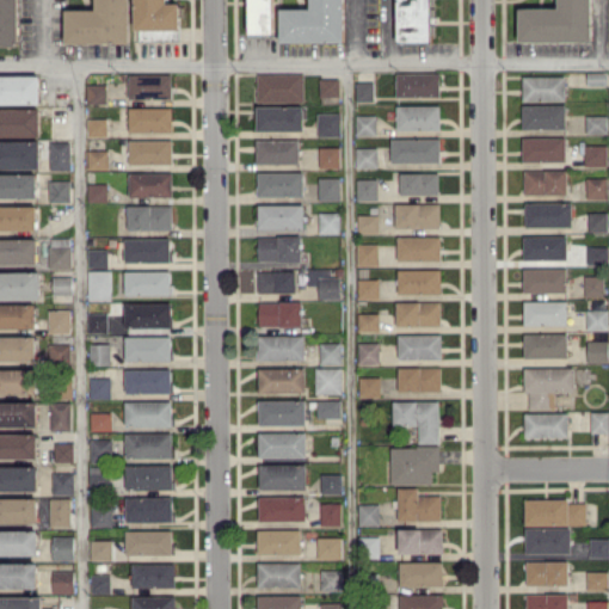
[(0,48),(18,48),(17,0),(0,0),(0,48)]
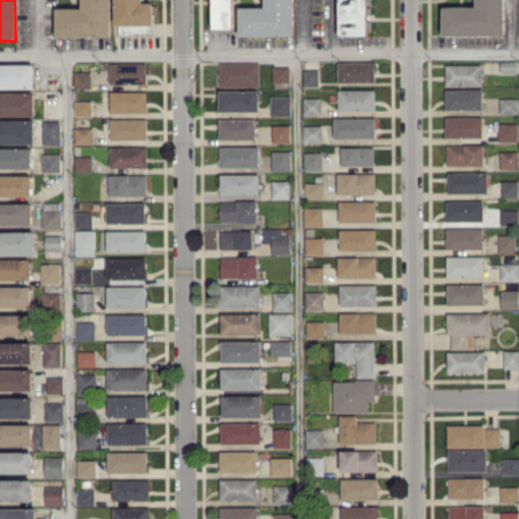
[(55,39),(110,38),(109,0),(79,0),(80,9),(55,10),(55,39)]
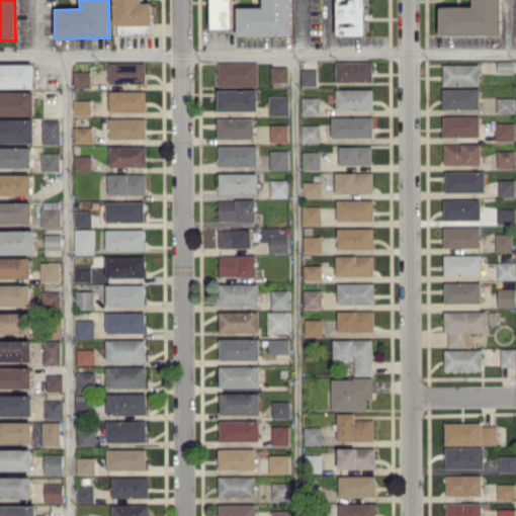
[(152,4),(141,4),(141,0),(113,0),(113,27),(124,27),(124,34),(149,35),(149,27),(152,27),(152,4)]
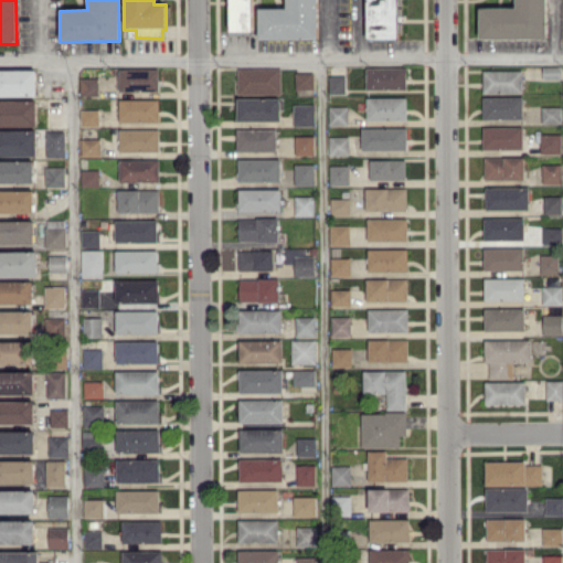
[(252,0),(229,0),(230,33),(253,33),(252,0)]
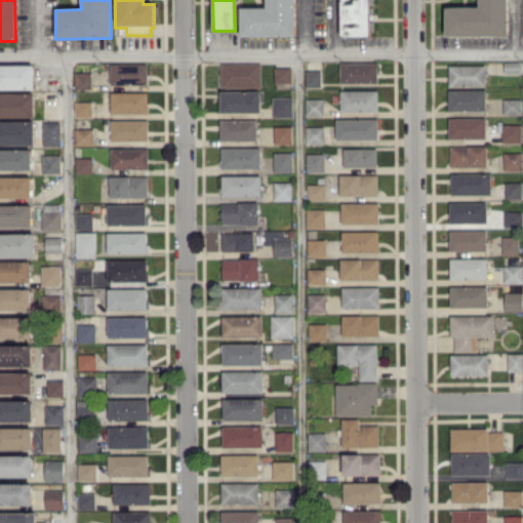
[(240,9),(240,38),(294,38),(293,0),(265,0),(266,8),(240,9)]
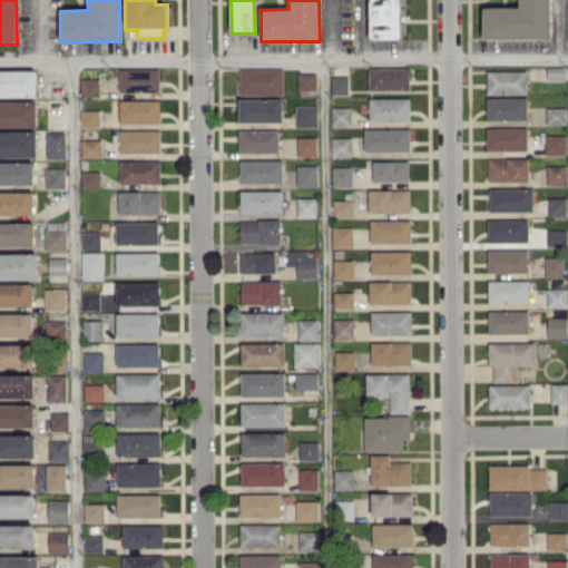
[(370,0),(371,41),(402,40),(401,0),(370,0)]
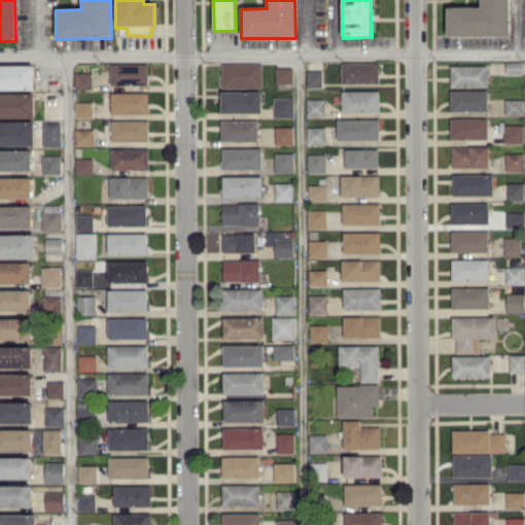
[(446,8),(447,38),(510,37),(509,0),(480,0),(481,8),(446,8)]
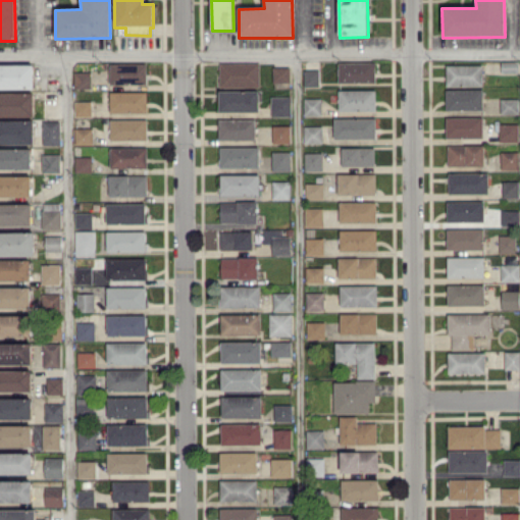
[(338,85),(374,84),(373,63),(336,64),(338,85)]
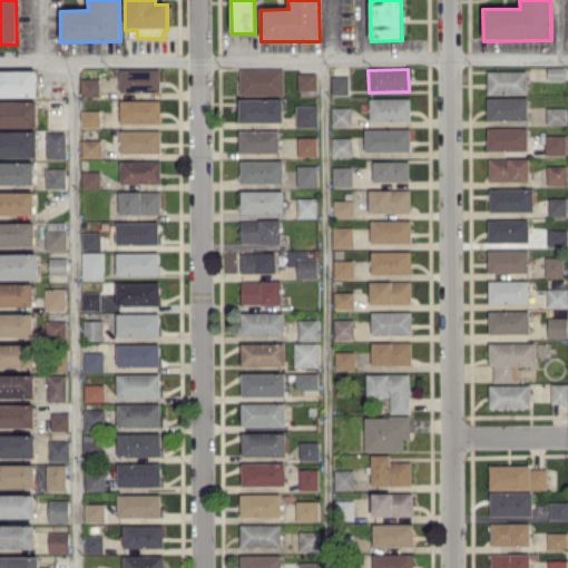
[(238,97),(282,97),(282,70),(238,70),(238,97)]
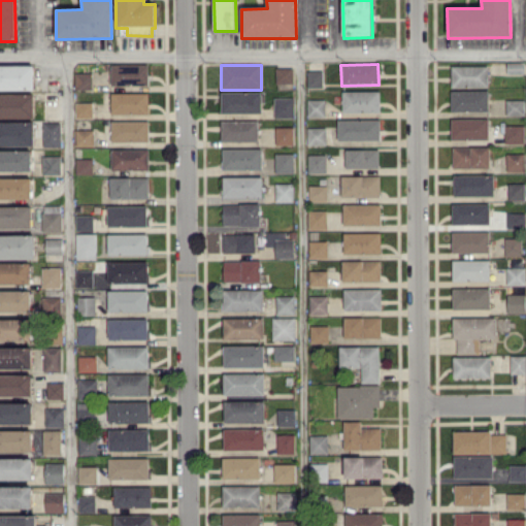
[(109,87),(109,66),(146,66),(146,87),(109,87)]
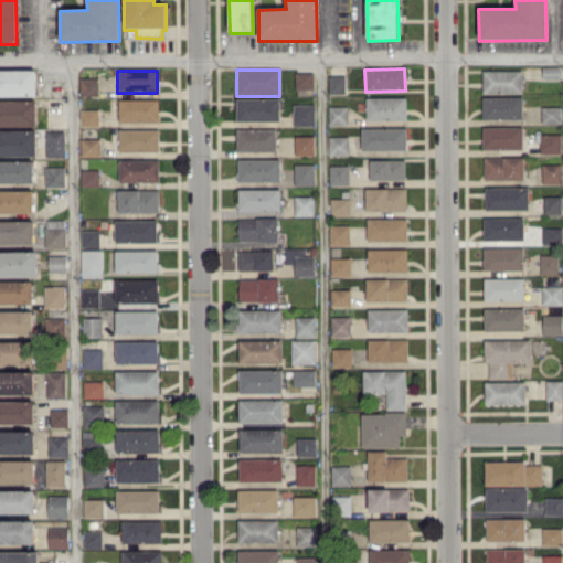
[(35,72),(0,72),(0,97),(35,98),(35,72)]
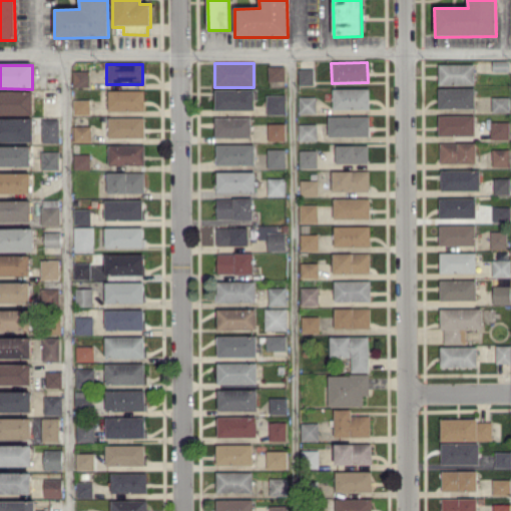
[(437,86),(473,86),(473,65),(437,66),(437,86)]
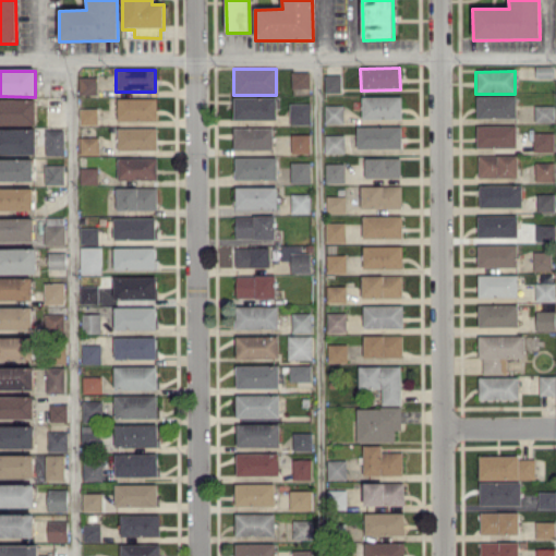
[(290,89),(307,91),(309,74),(290,73),(290,89)]
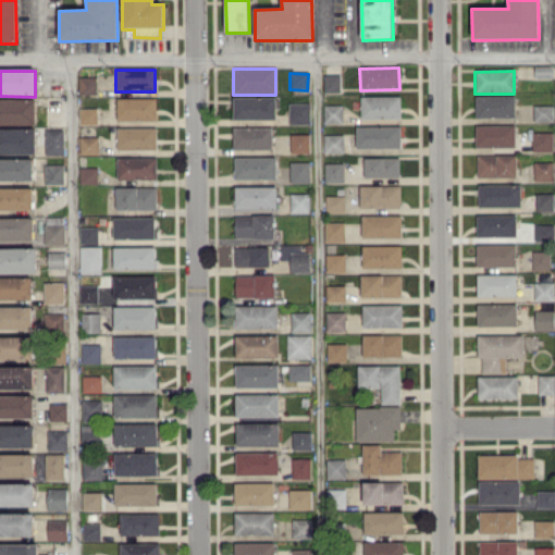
[(322,76),(323,94),(338,94),(338,76),(322,76)]
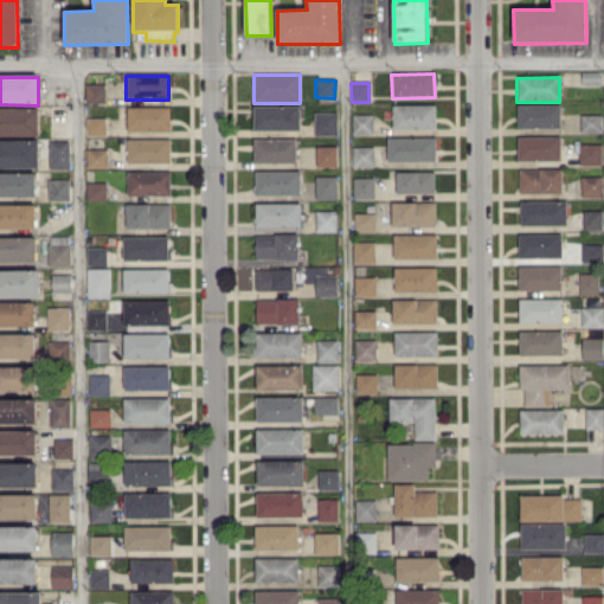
[(104,84),(84,85),(85,105),(104,104),(104,84)]
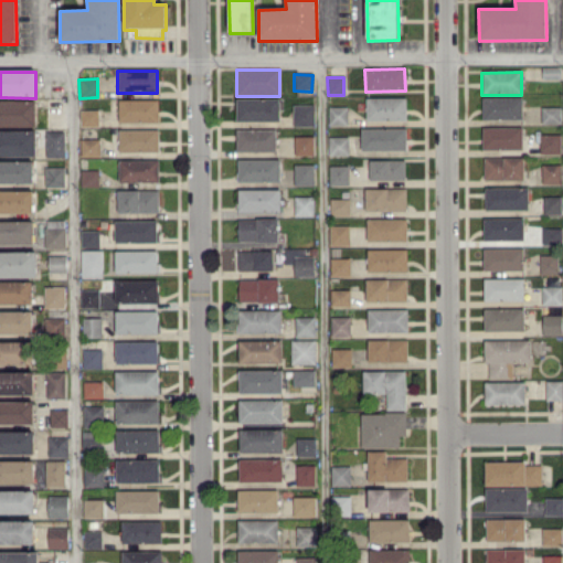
[(405,120),(405,98),(365,99),(365,121),(405,120)]
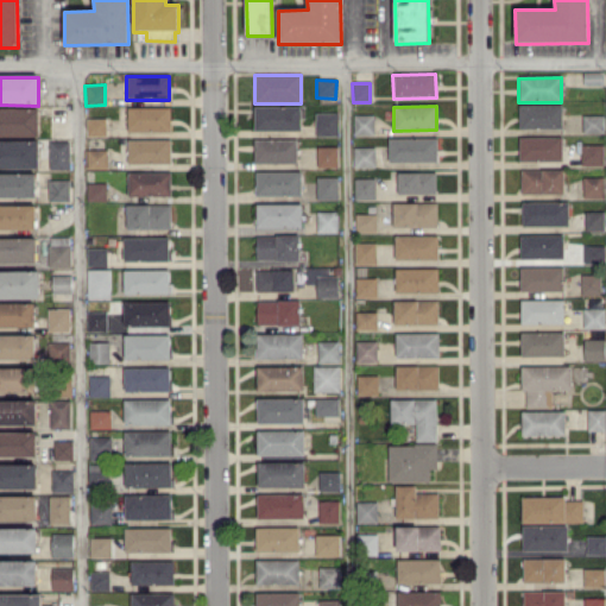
[(561,106),(518,106),(518,131),(561,130),(561,106)]
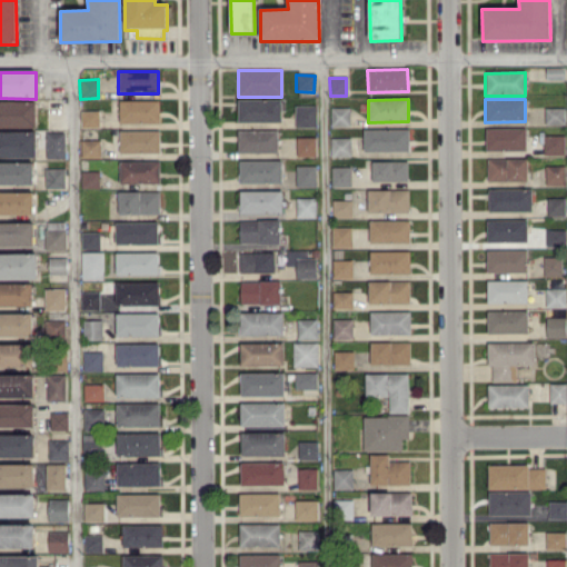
[(281,123),(281,100),(238,100),(238,123),(281,123)]
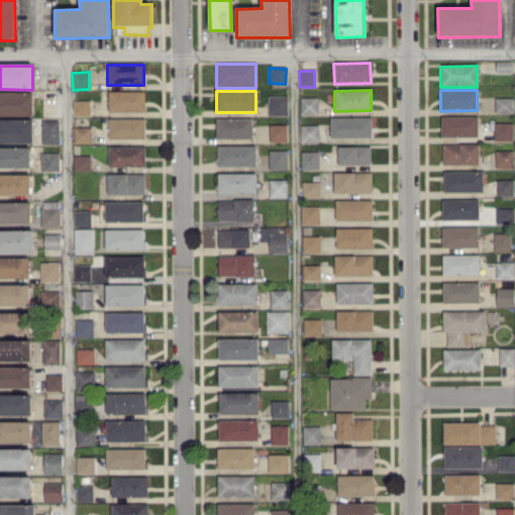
[(144,92),(108,92),(107,112),(144,113),(144,92)]
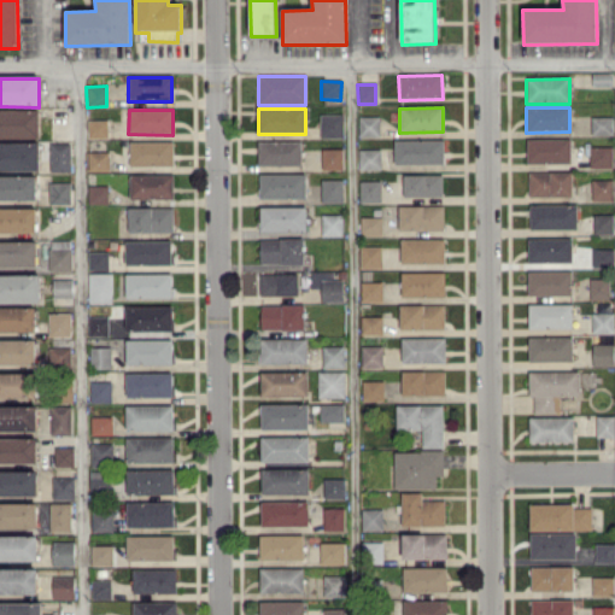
[(0,140),(40,139),(39,111),(0,111),(0,140)]
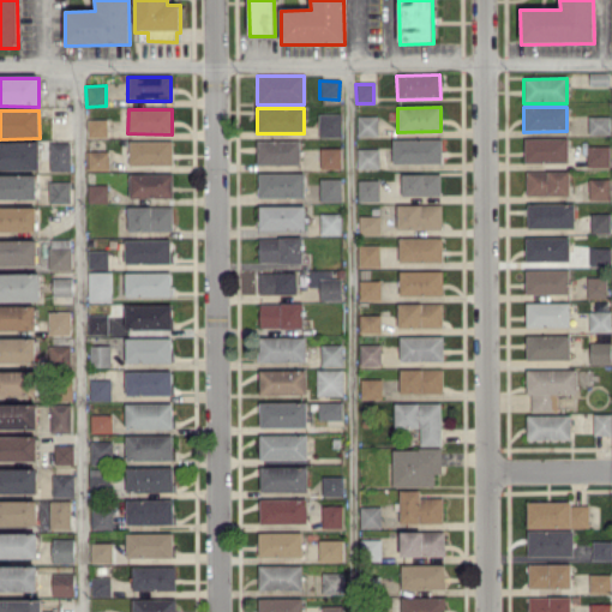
[(341,139),(341,115),(318,115),(318,139),(341,139)]
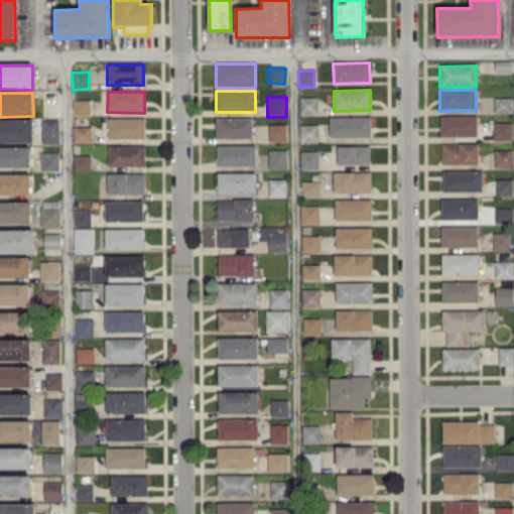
[(316,99),(299,99),(298,116),(315,116),(316,99)]
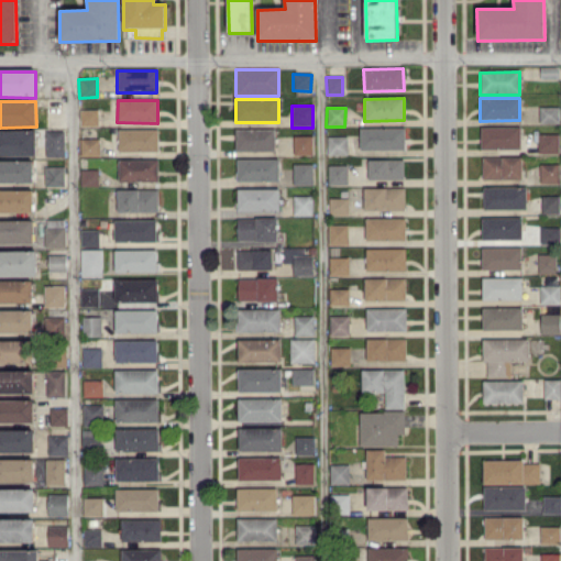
[(538,124),(557,124),(558,108),(538,108),(538,124)]
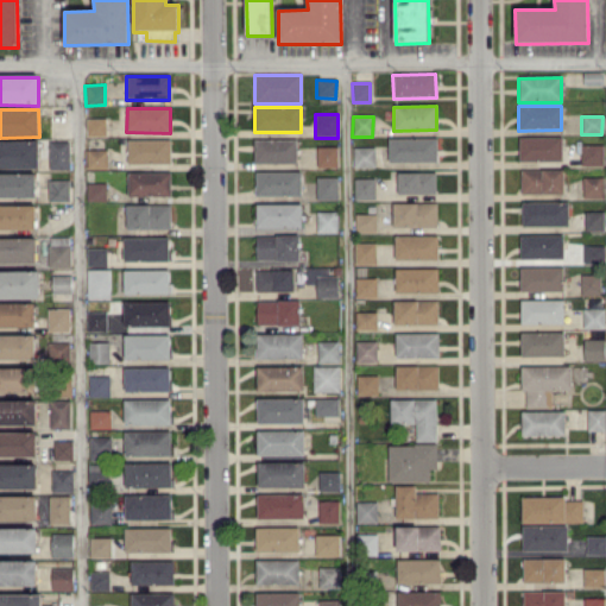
[(105,120),(86,120),(86,138),(105,138),(105,120)]
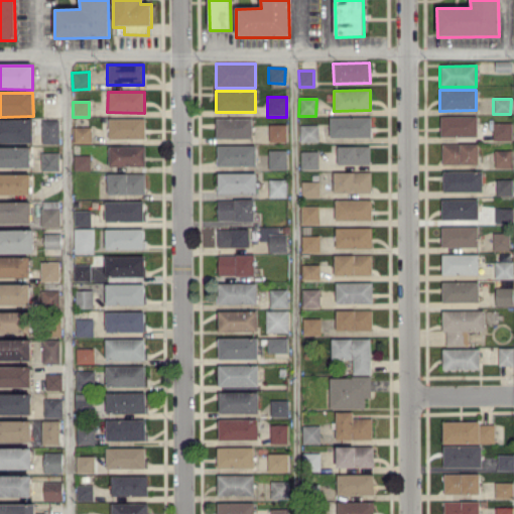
[(476,117),(439,118),(439,138),(476,138),(476,117)]
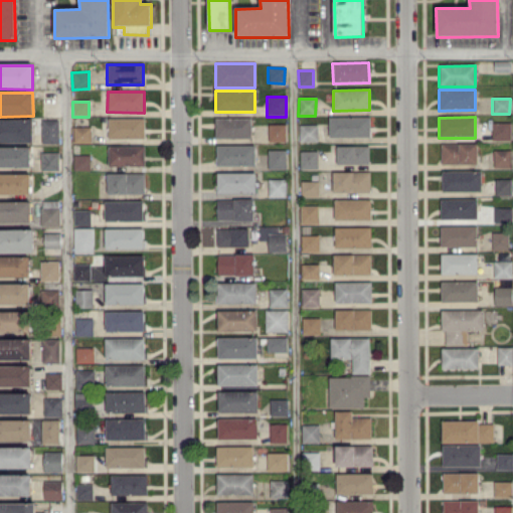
[(369,118),(328,118),(328,139),(369,138),(369,118)]
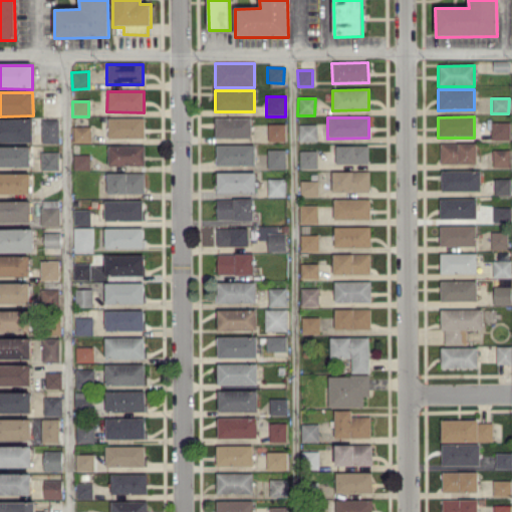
[(144,119),(106,118),(106,139),(143,140),(144,119)]
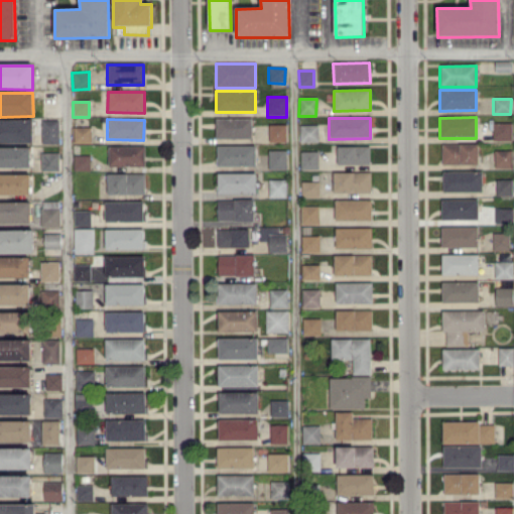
[(215,120),(215,140),(251,139),(251,119),(215,120)]
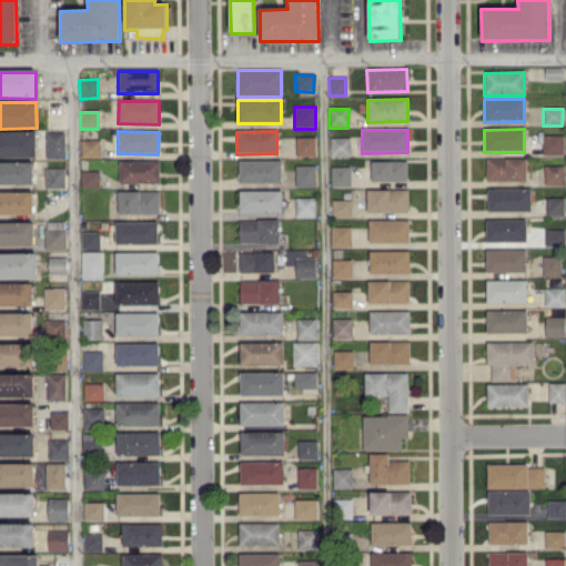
[(36,133),(0,132),(0,158),(36,159),(36,133)]
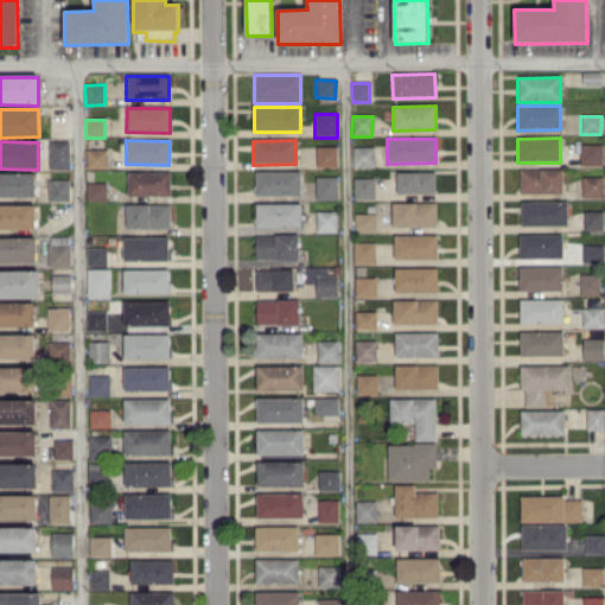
[(48,171),(68,171),(69,142),(49,142),(48,171)]
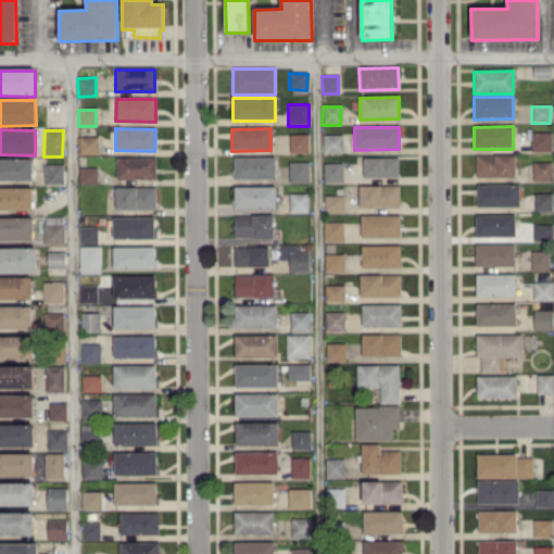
[(551,134),(530,134),(530,152),(551,152),(551,134)]
